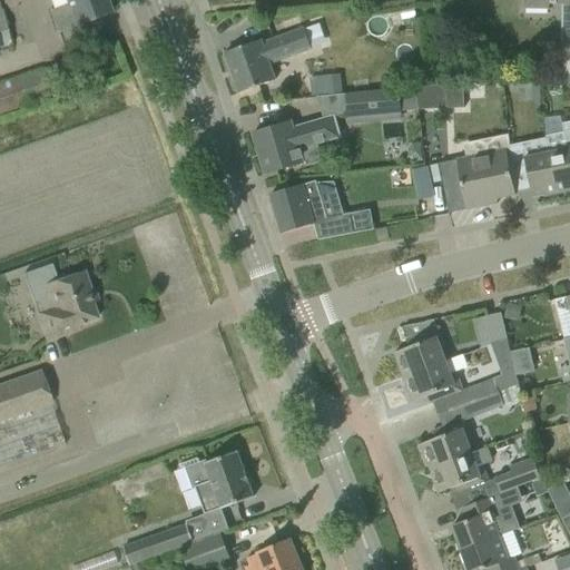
[(64,0),(66,5),(49,11),(58,33),(110,12),(105,0),(64,0)]
